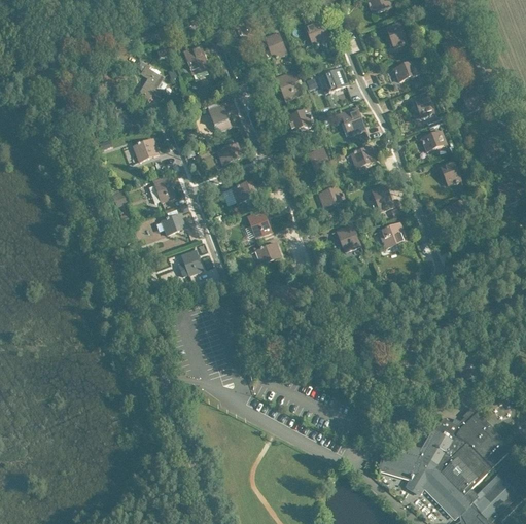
[(367,0),(372,13),(392,5),(389,0),(367,0)]
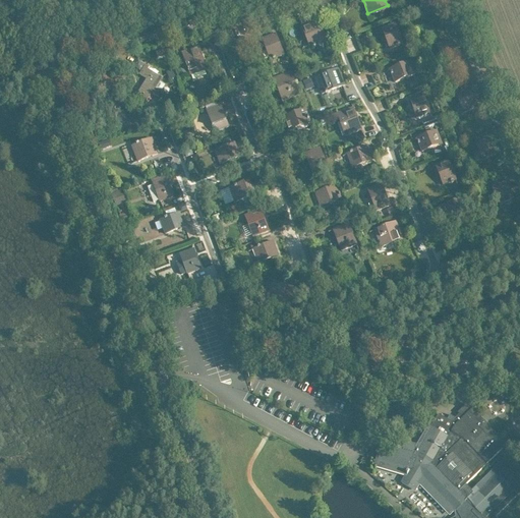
[(419,0),(424,11),(438,6),(435,0),(419,0)]
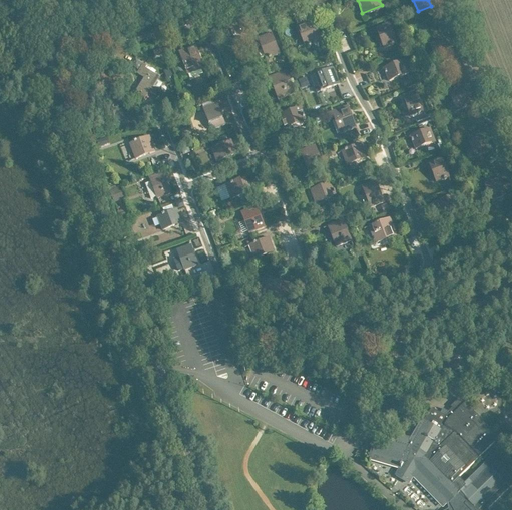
[(273,16),(274,21),(282,19),(280,13),(273,16)]
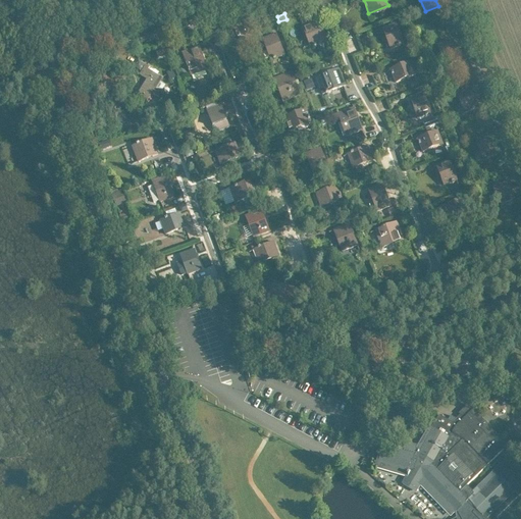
[(310,45),(326,39),(317,17),(302,23),(310,45)]
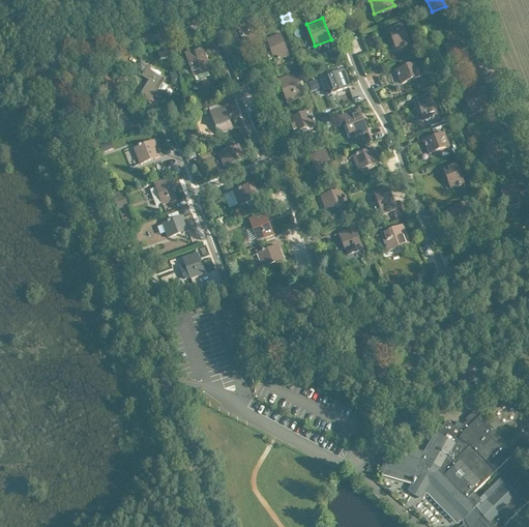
[(401,22),(398,23),(388,27),(395,47),(409,41),(401,22)]
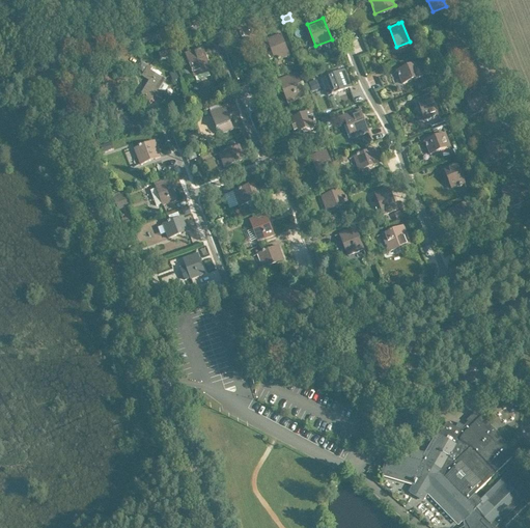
[(288,53),(280,32),(267,37),(274,58),(288,53)]
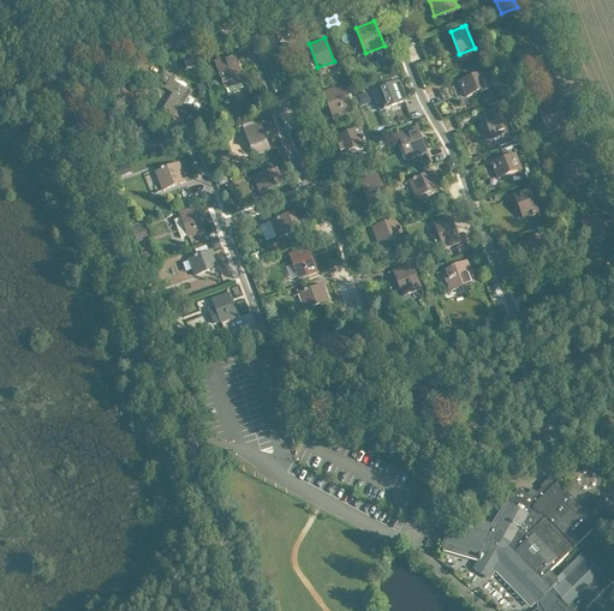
[(524,75),(540,69),(531,45),(516,51),(524,75)]
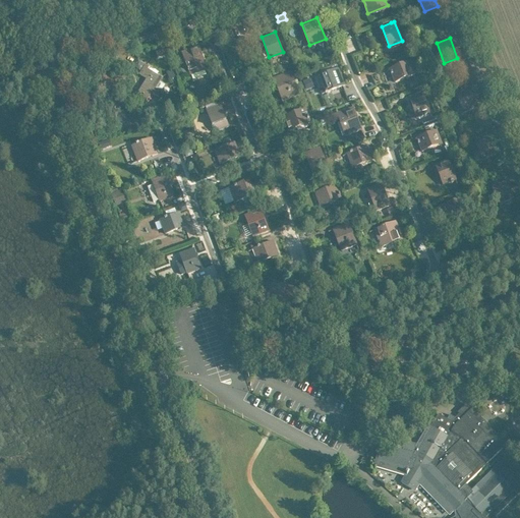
[(190,73),(206,66),(197,44),(181,51),(190,73)]
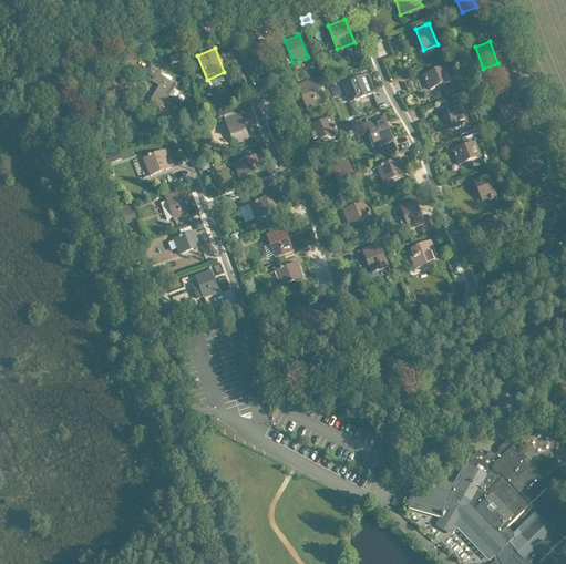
[(450,62),(445,64),(423,73),(429,86),(455,77),(450,62)]
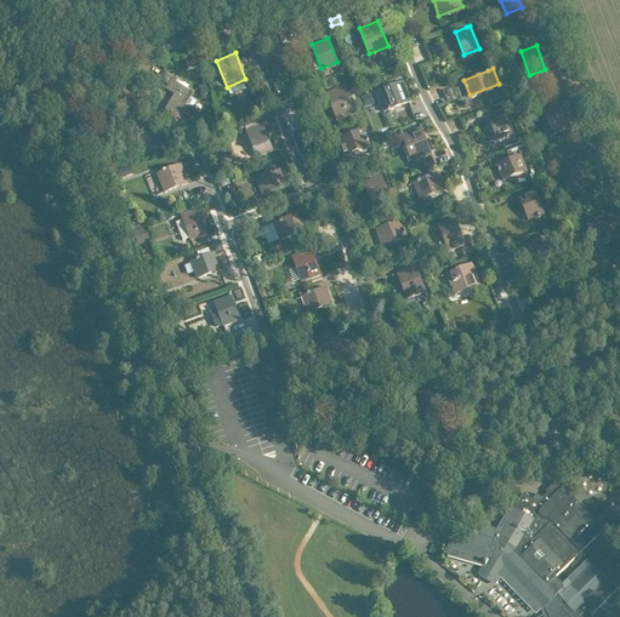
[(183,102),(192,90),(175,80),(176,76),(172,74),(165,86),(169,89),(176,92),(168,107),(165,107),(163,112),(172,118),(180,107),(187,112),(191,107),(183,102)]
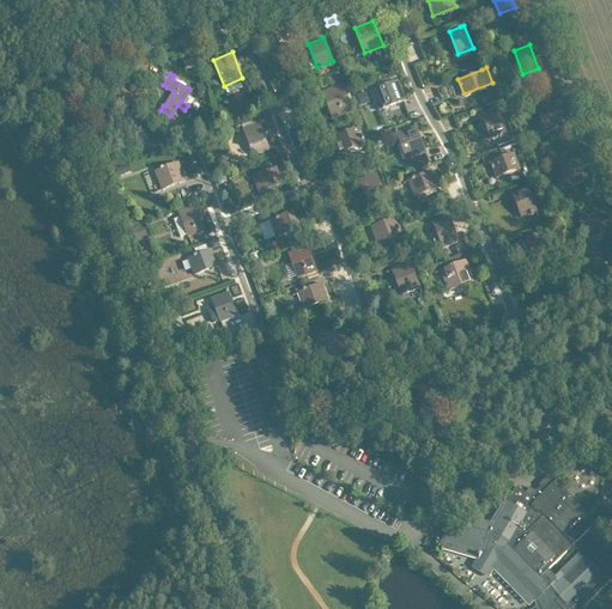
[(208,80),(211,87),(219,84),(216,77),(208,80)]
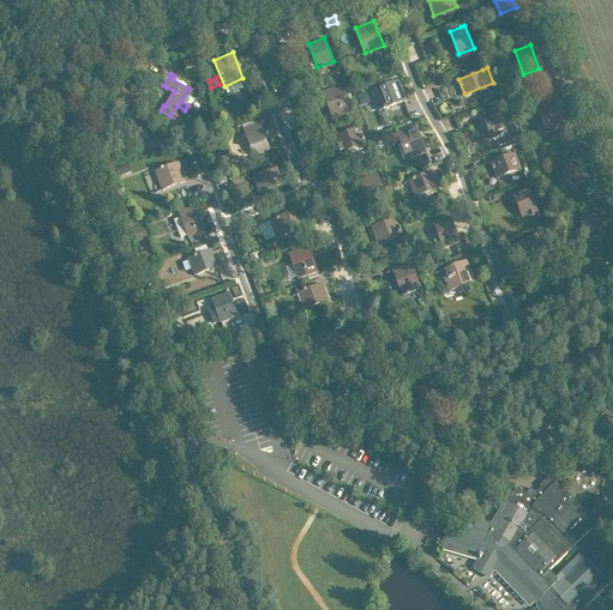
[(397,78),(386,83),(371,89),(379,108),(406,97),(397,78)]
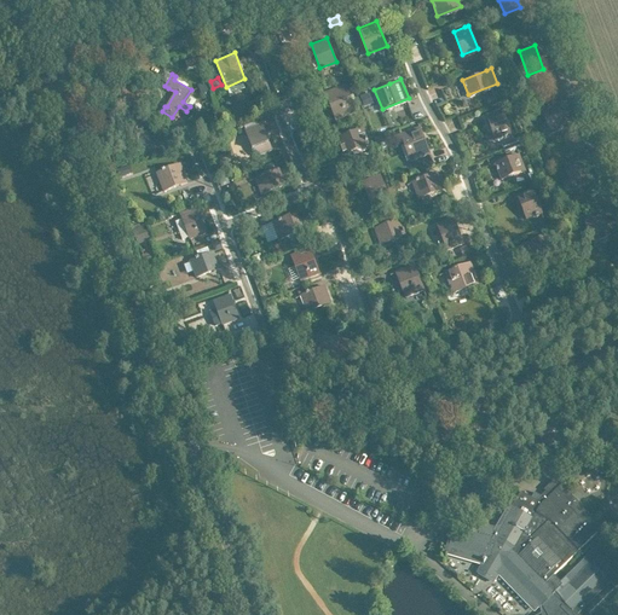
[(344,82),(336,86),(324,91),(335,117),(354,109),(344,82)]
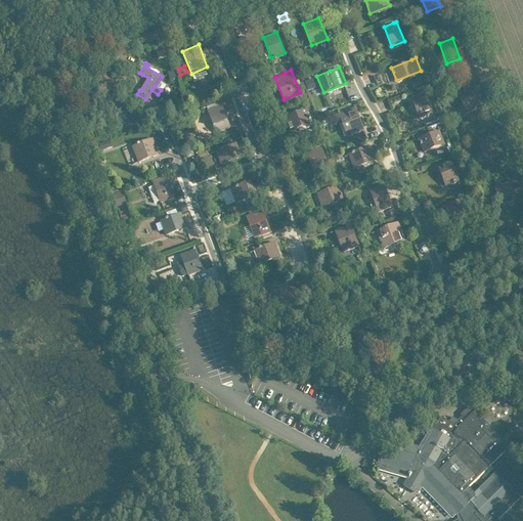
[(479,105),(471,85),(458,91),(466,111),(479,105)]
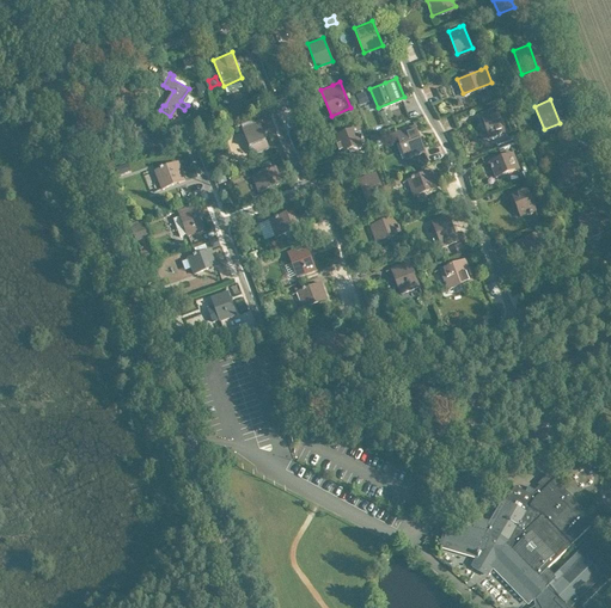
[(495,106),(492,108),(480,112),(489,135),(503,129),(495,106)]
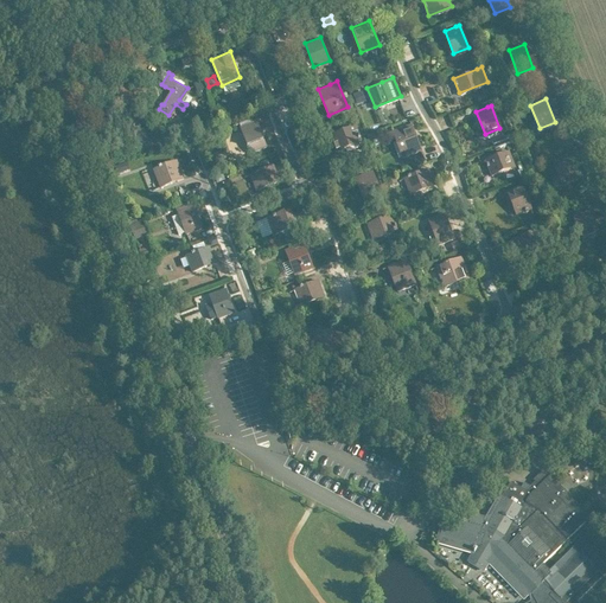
[(170,128),(177,133),(184,122),(177,117),(170,128)]
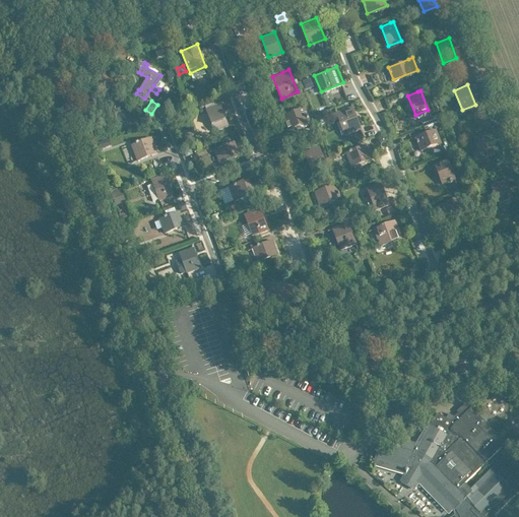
[(226,124),(219,103),(205,108),(213,129),(226,124)]
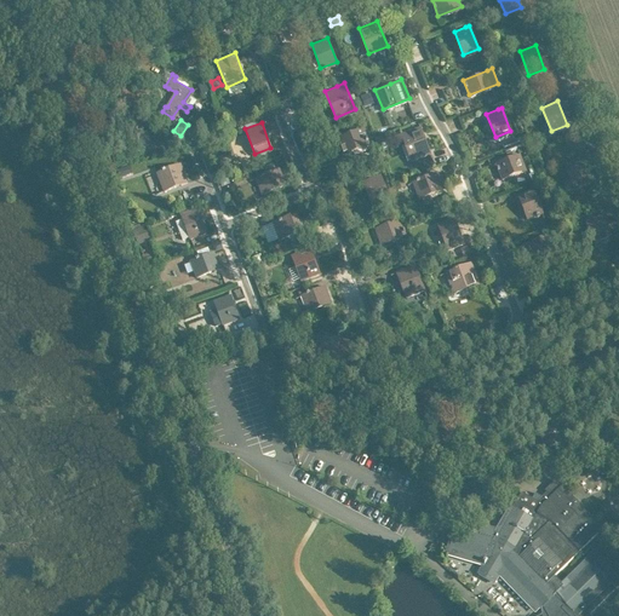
[(419,126),(400,133),(393,136),(396,145),(403,142),(410,159),(429,151),(419,126)]
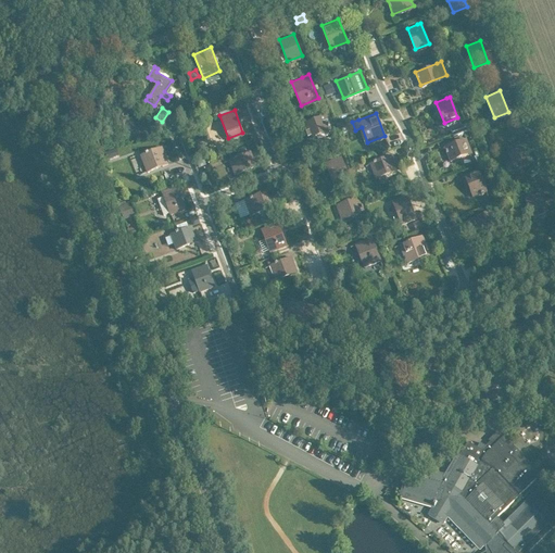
[(325,115),(302,123),(307,138),(330,129),(325,115)]
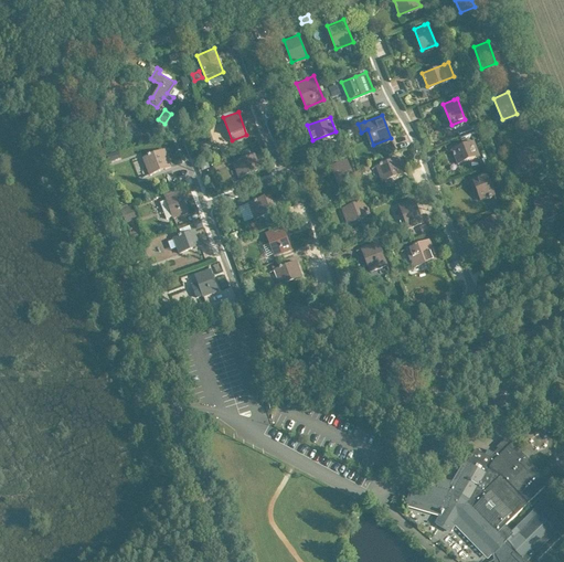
[(467,125),(459,128),(461,135),(470,130),(467,125)]
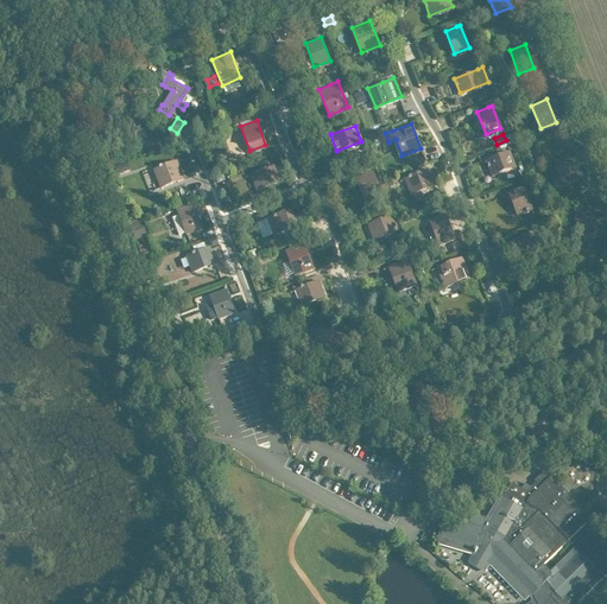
[(509,150),(497,154),(486,159),(492,173),(514,165),(509,150)]
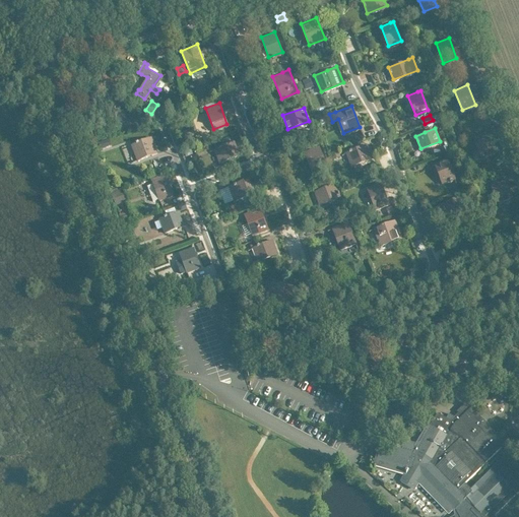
[(485,132),(472,137),(480,157),(494,152),(485,132)]
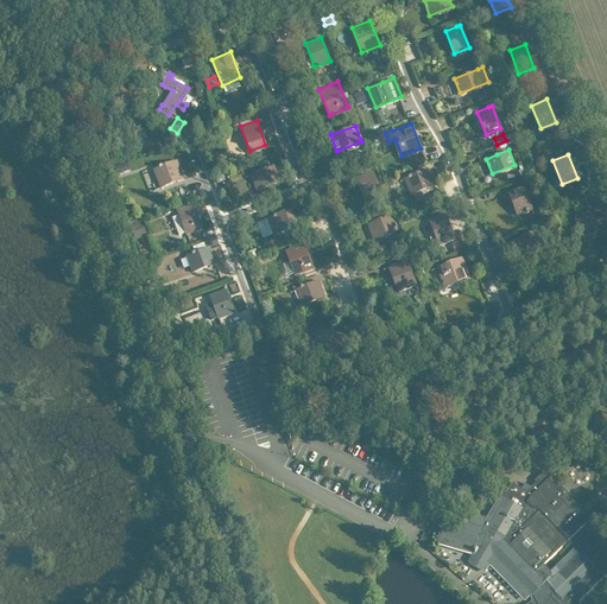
[(176,159),(152,167),(159,185),(183,177),(176,159)]
